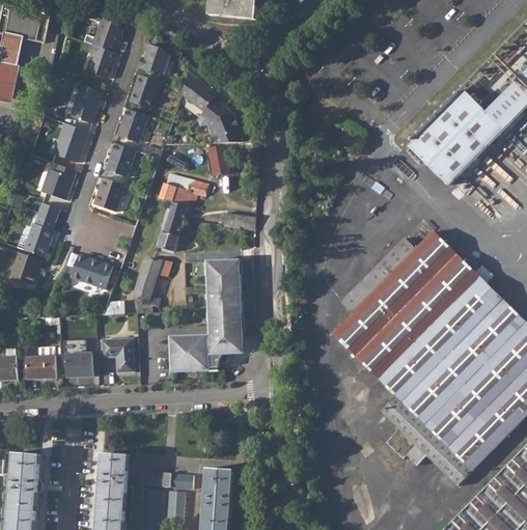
[(206,0),(206,14),(253,19),(254,0),(206,0)]
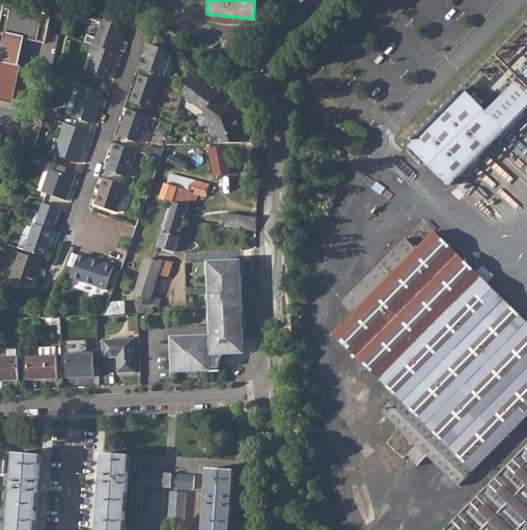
[(46,14),(0,3),(0,31),(37,39),(37,42),(39,43),(46,14)]
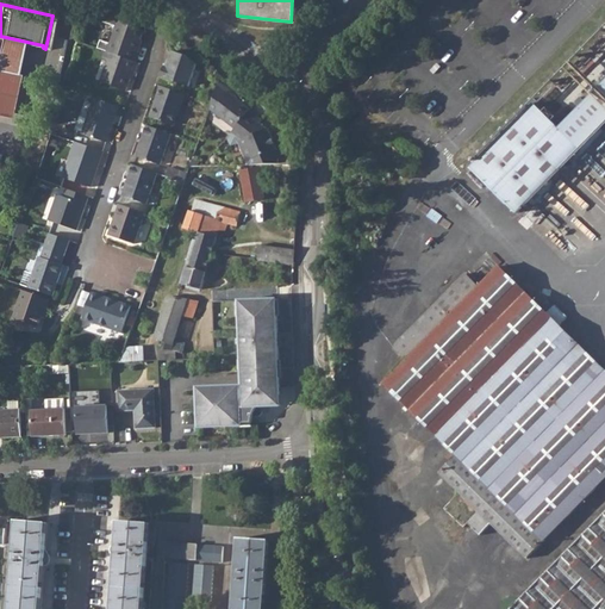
[(111,16),(92,4),(87,20),(107,28),(110,20),(111,16)]
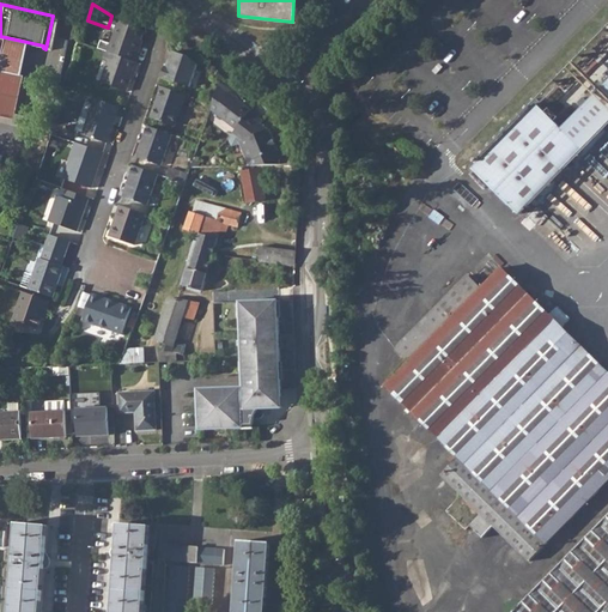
[(99,52),(127,62),(131,53),(128,52),(134,31),(122,26),(122,24),(110,20),(108,28),(102,44),(93,41),(90,49),(96,50),(99,52)]
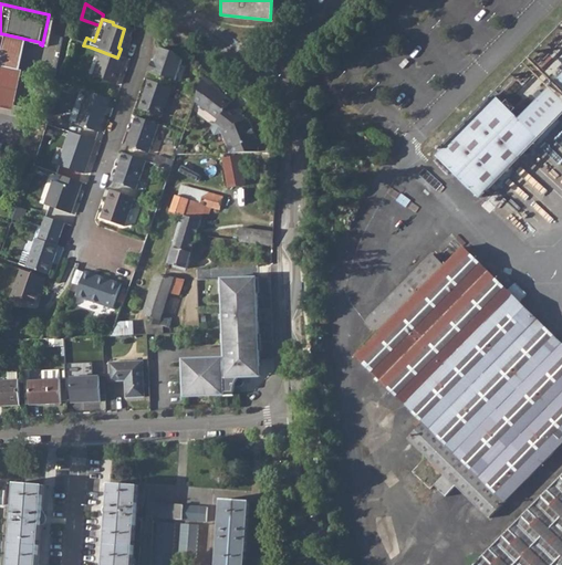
[(19,40),(0,35),(0,107),(7,110),(14,111),(22,71),(16,70),(13,70),(14,61),(19,40)]
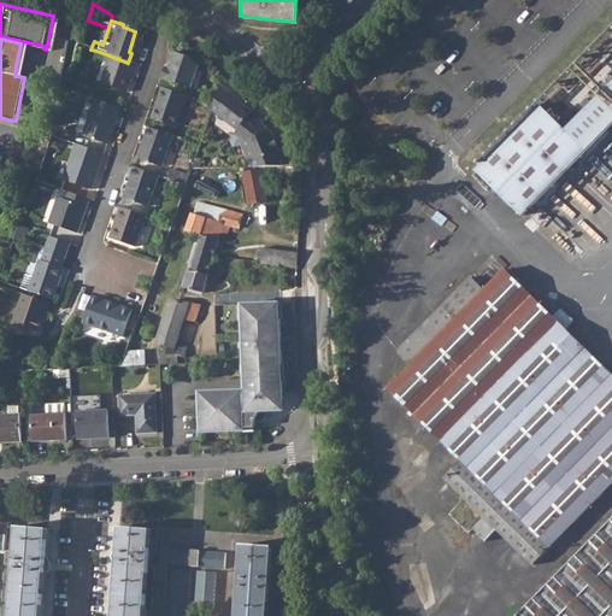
[(105,88),(117,92),(124,72),(127,72),(130,63),(128,63),(100,52),(96,51),(94,60),(99,62),(92,81),(106,86),(105,88)]
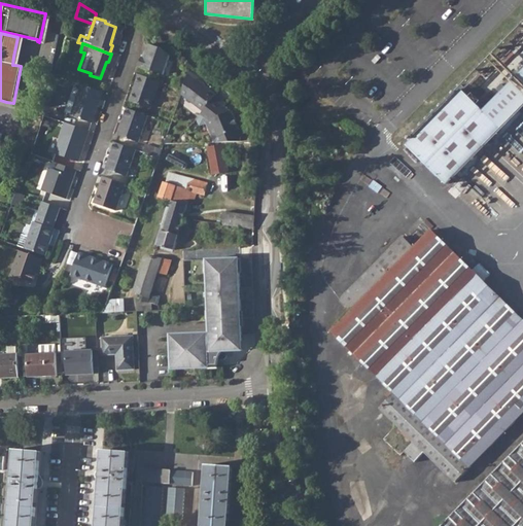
[(140,59),(137,68),(161,76),(168,58),(158,50),(147,46),(142,60),(140,59)]
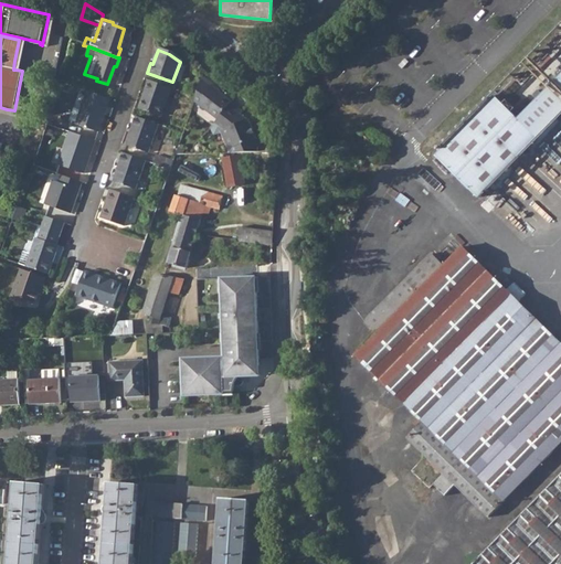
[(434,157),(477,198),(535,137),(560,109),(560,71),(540,94),(535,89),(529,95),(535,99),(516,118),(493,96),(434,157)]
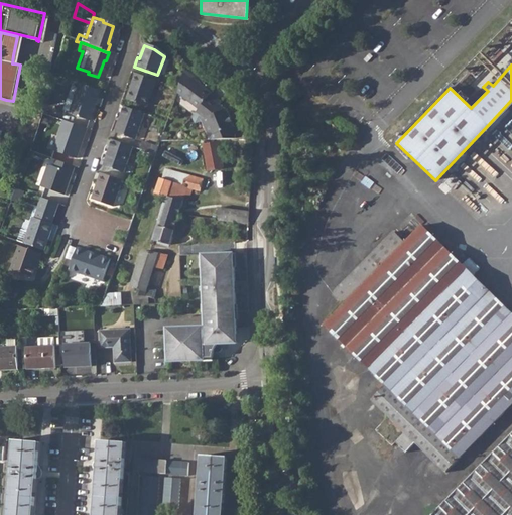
[(174,95),(196,112),(197,109),(199,107),(203,102),(207,96),(208,96),(189,82),(190,79),(181,73),(174,95)]
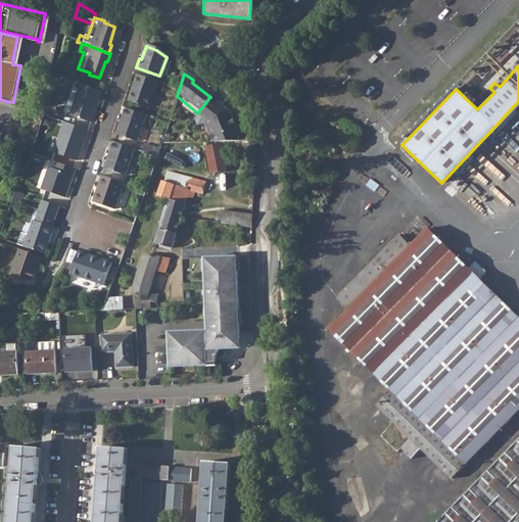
[(127,102),(147,109),(155,83),(136,76),(127,102)]
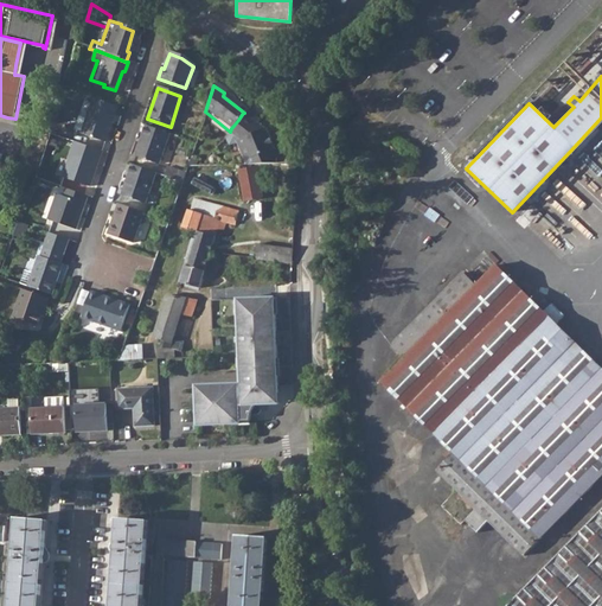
[(74,132),(97,140),(109,104),(87,96),(79,117),(75,129),(74,132)]
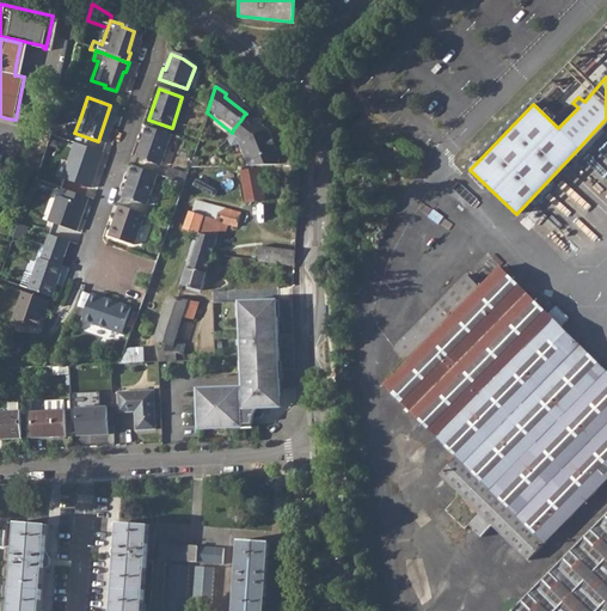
[(258,133),(253,128),(257,123),(245,114),(240,121),(235,127),(233,129),(232,133),(228,136),(233,140),(246,164),(276,162),(276,157),(273,151),(275,150),(264,129),(258,133)]
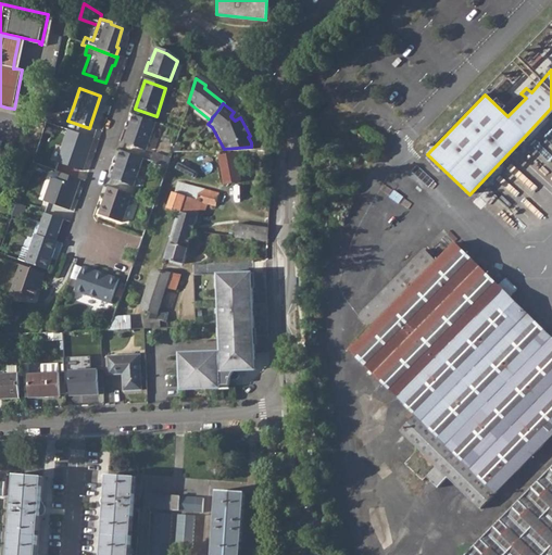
[(62,116),(69,118),(73,108),(65,105),(62,116)]
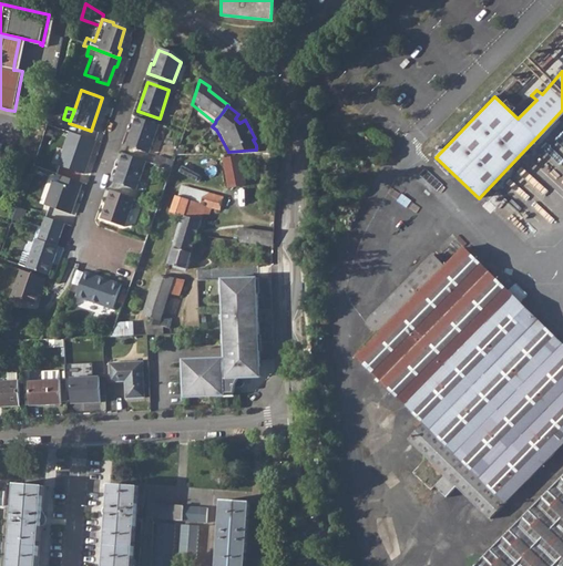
[(156,126),(134,117),(124,146),(146,154),(156,126)]
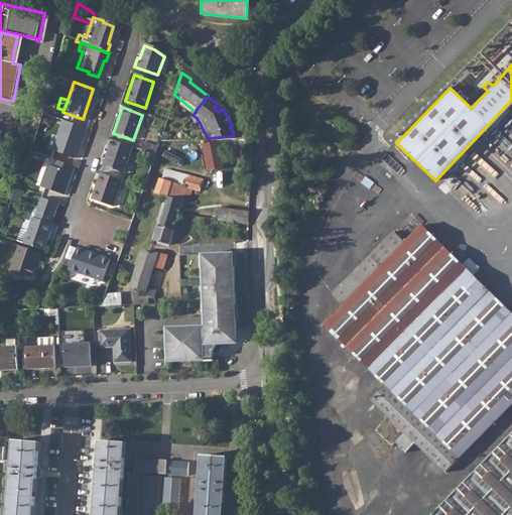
[(46,149),(69,157),(80,127),(56,118),(50,133),(51,134),(46,149)]
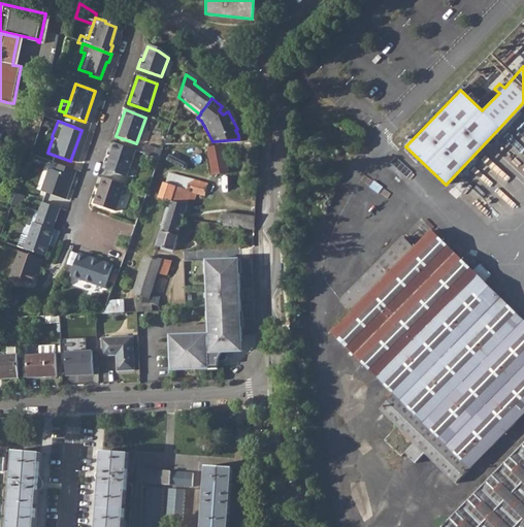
[(104,170),(125,177),(134,151),(113,143),(104,170)]
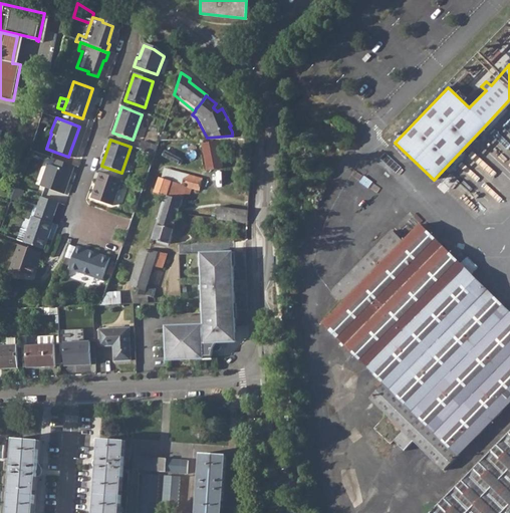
[(219,141),(202,141),(202,168),(219,168),(219,141)]
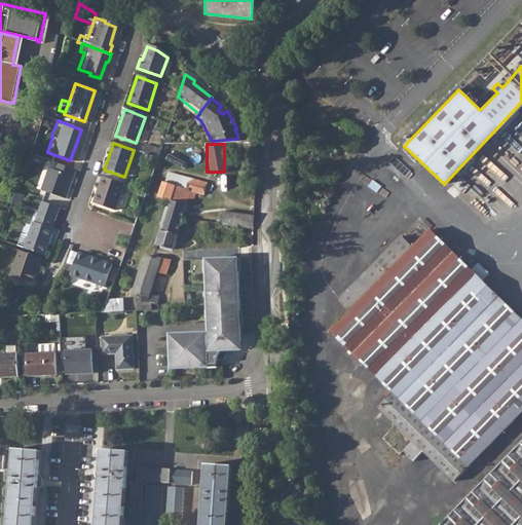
[(159,151),(143,146),(141,153),(156,158),(159,151)]
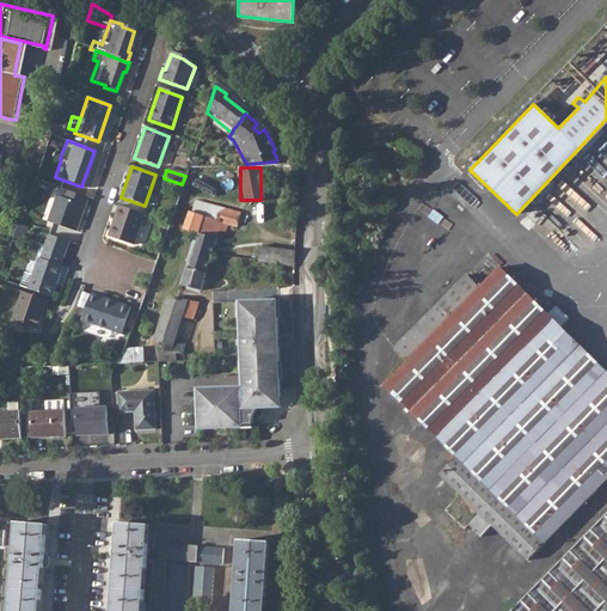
[(40,219),(68,228),(80,195),(59,188),(55,195),(49,193),(40,219)]
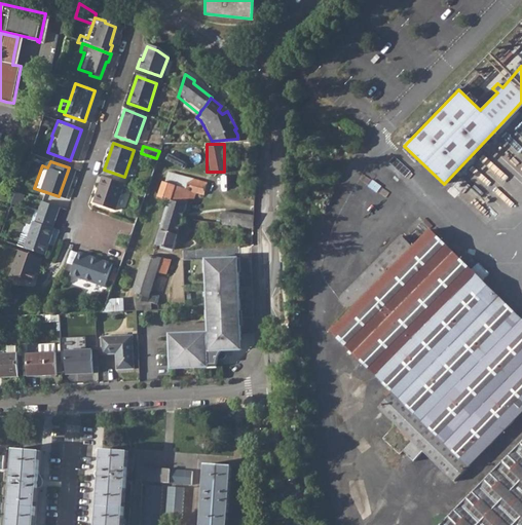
[(94,203),(113,211),(122,184),(101,176),(98,185),(100,186),(94,203)]
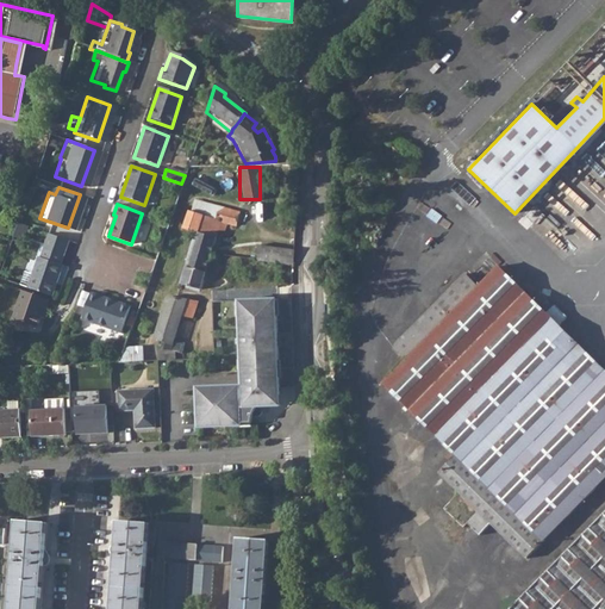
[(220,206),(217,219),(214,228),(219,229),(223,222),(231,224),(235,211),(220,206)]
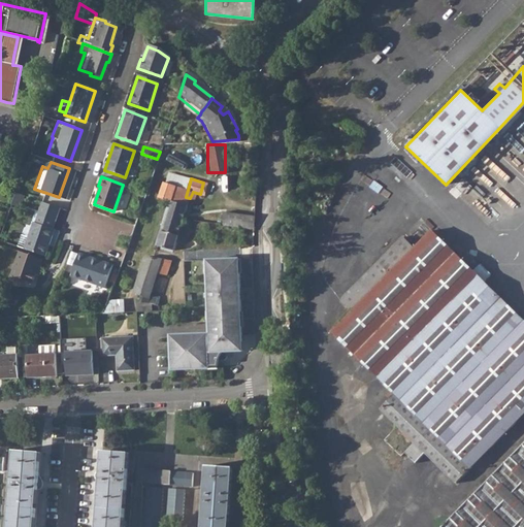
[(171,249),(186,197),(188,190),(161,182),(156,197),(166,200),(154,243),(171,249)]
